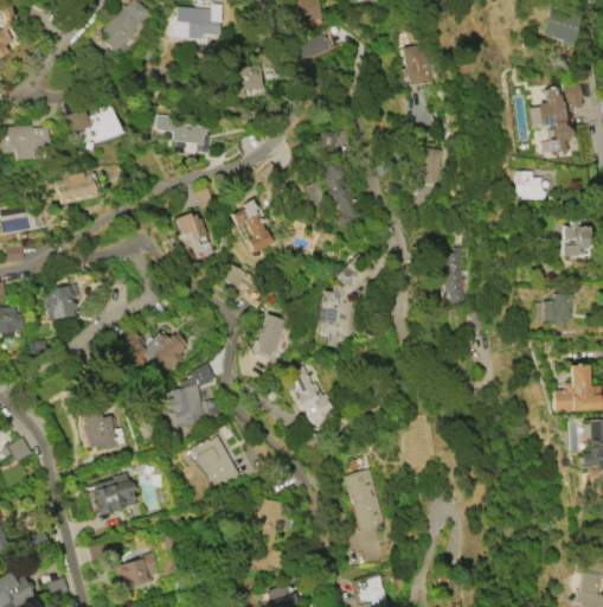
[(132,0),(136,0),(148,11),(140,19),(145,23),(130,39),(128,37),(115,51),(103,40),(107,36),(103,31),(109,24),(108,23),(123,6),(126,8),(132,0)]
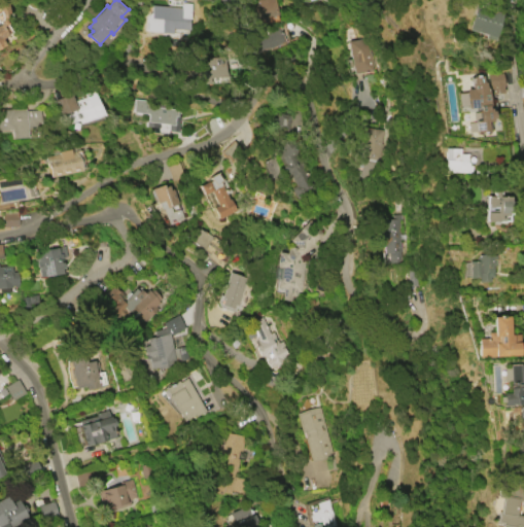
[(277,0),(279,14),(249,20),(246,0),(277,0)]
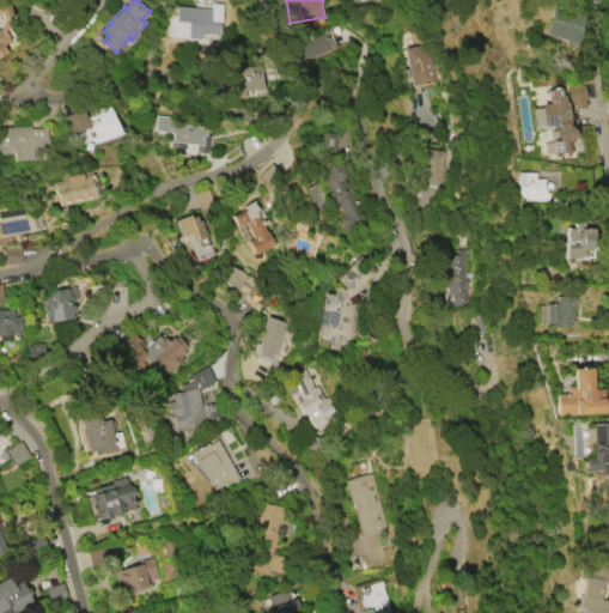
[(13,34),(18,43),(10,47),(14,54),(0,61),(0,8),(12,2),(23,23),(14,28),(17,32),(13,34)]
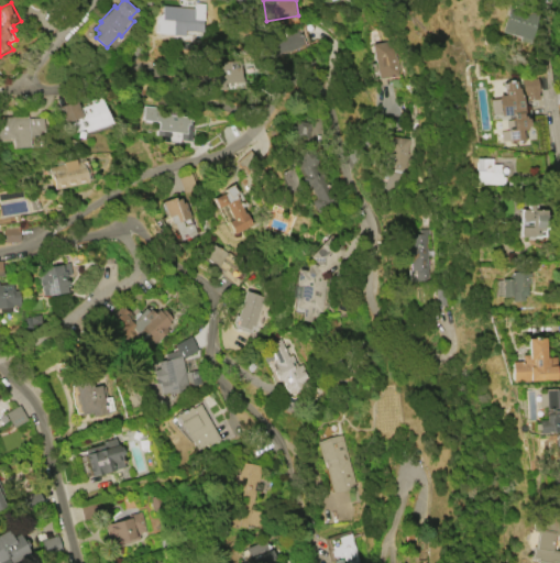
[(165,6),(207,9),(205,31),(186,30),(185,35),(158,33),(161,17),(164,14),(165,6)]
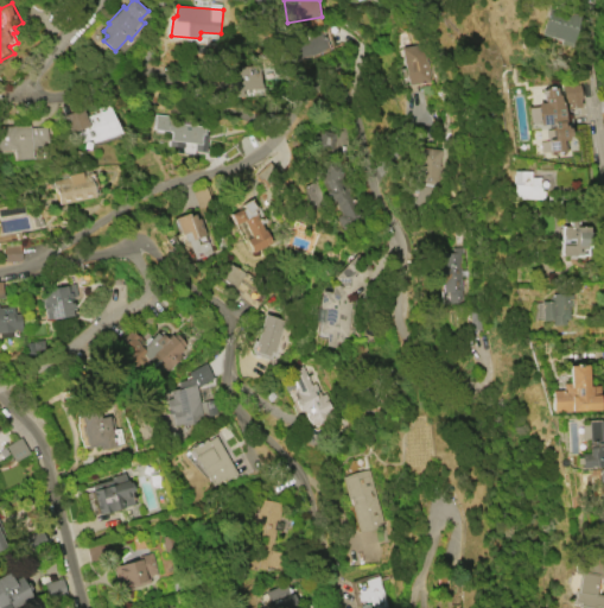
[(564,39),(545,35),(553,7),(583,16),(573,49),(563,45),(564,39)]
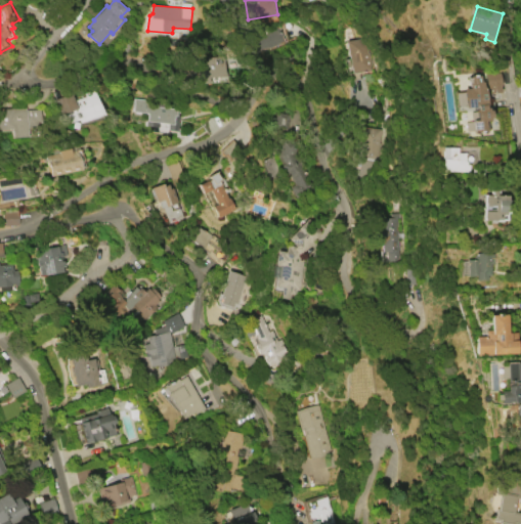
[(288,42),(253,53),(247,35),(281,23),(288,42)]
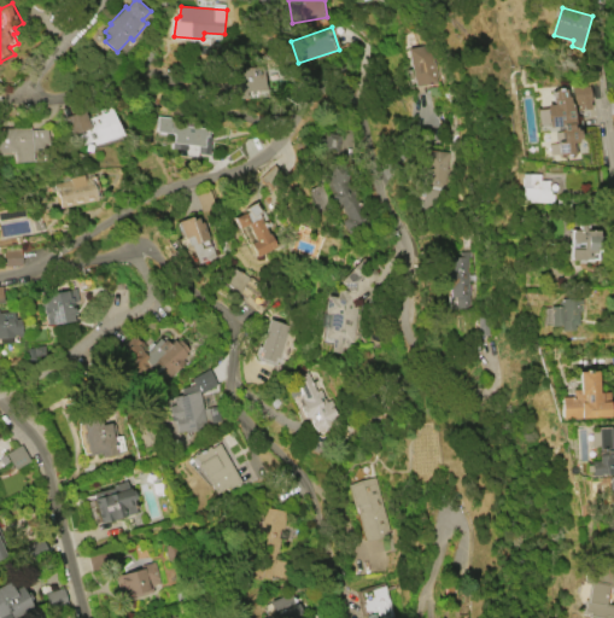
[(416,88),(410,50),(433,46),(439,83),(416,88)]
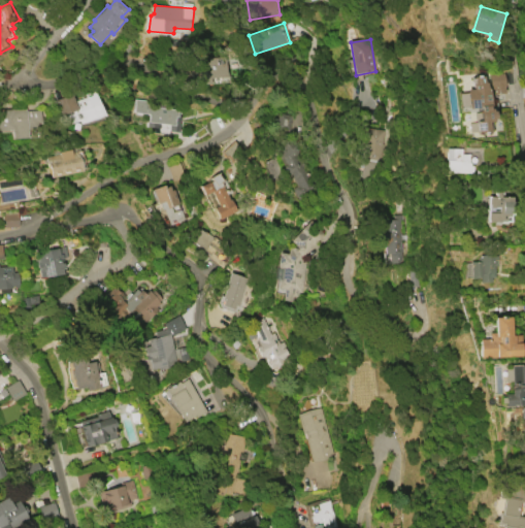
[(229,76),(212,77),(211,58),(228,56),(229,76)]
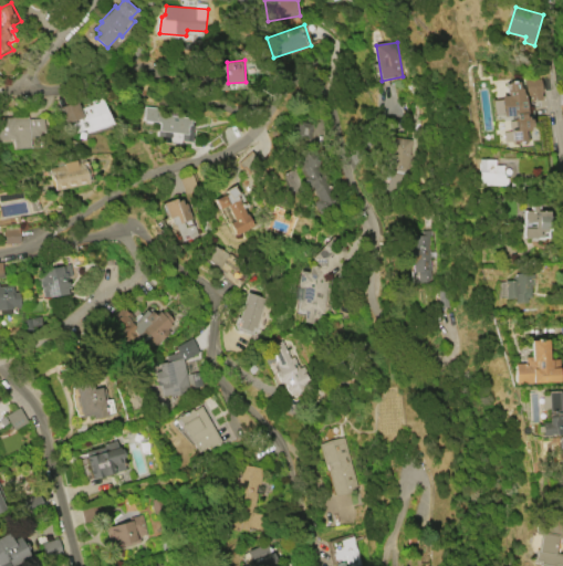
[(208,92),(208,82),(199,82),(199,70),(226,69),(227,91),(208,92)]
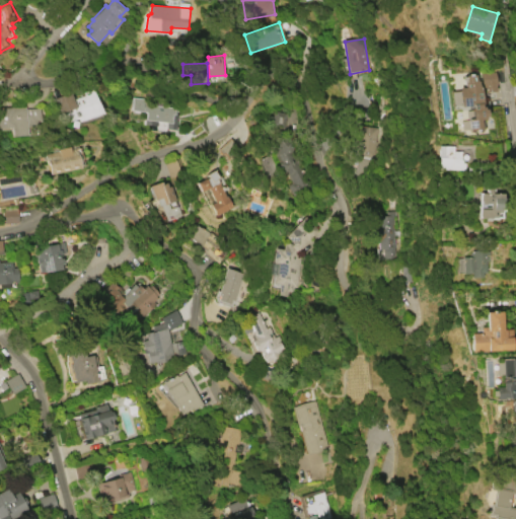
[(500,92),(487,93),(487,87),(484,87),(483,74),(498,72),(500,92)]
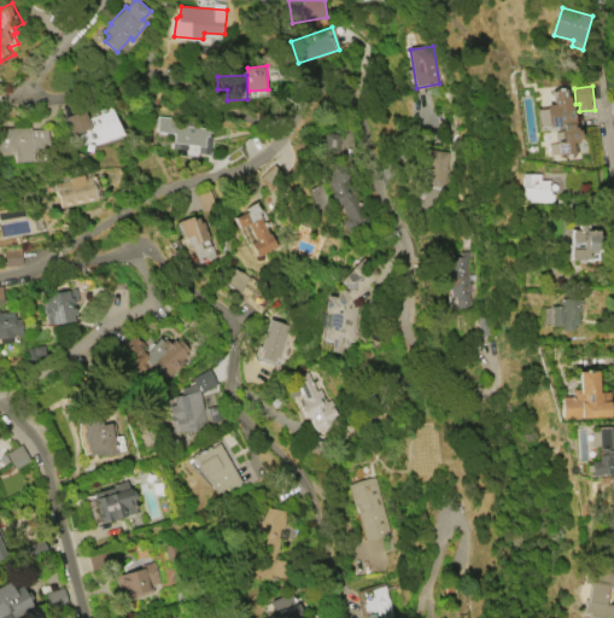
[(568,89),(569,97),(571,95),(571,101),(572,101),(573,109),(576,109),(577,118),(574,118),(576,129),(578,128),(579,138),(576,139),(576,143),(571,143),(572,156),(557,157),(555,141),(562,141),(560,127),(549,128),(547,105),(554,104),(553,93),(555,92),(555,91),(568,89)]
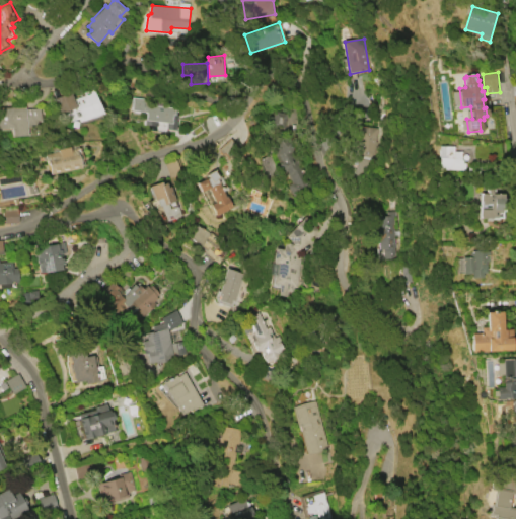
[(96,88),(104,114),(80,121),(79,119),(65,123),(57,98),(72,93),(73,95),(96,88)]
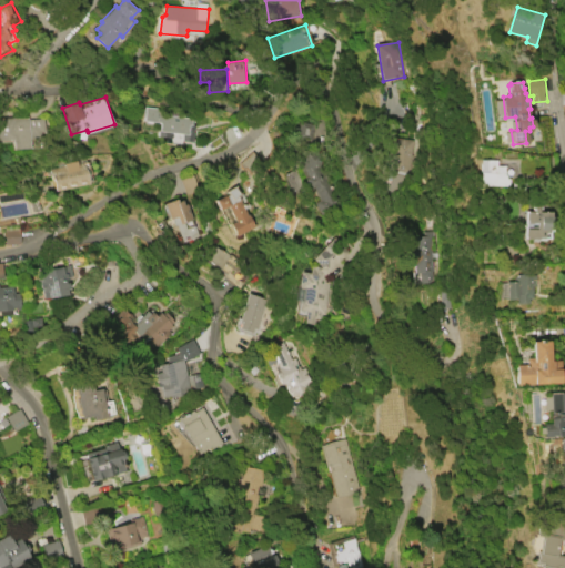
[(195,112),(193,125),(191,125),(190,135),(161,131),(162,123),(148,121),(149,107),(172,110),(172,109),(195,112)]
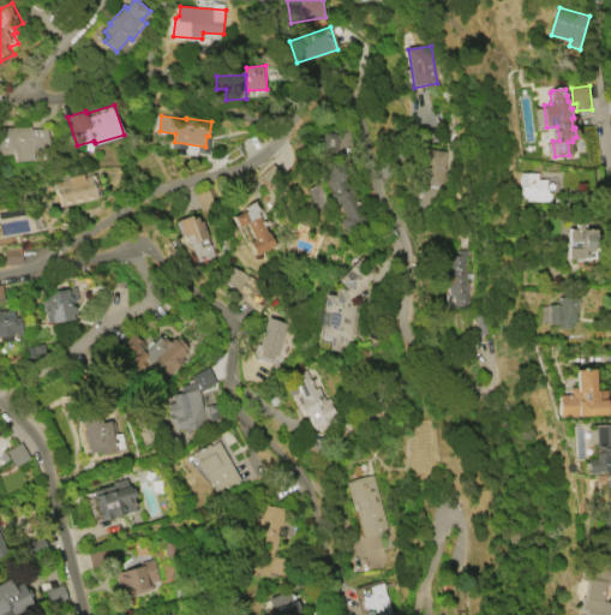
[(0,127),(34,127),(34,130),(49,129),(51,147),(34,148),(35,161),(17,161),(16,151),(0,151),(0,127)]
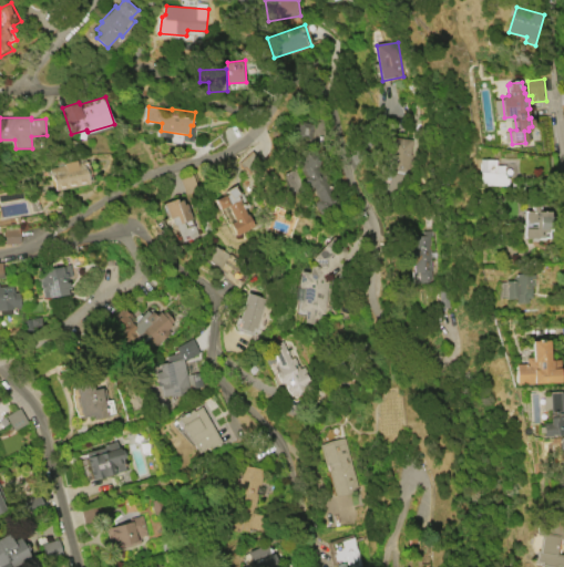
[(392,137),(414,140),(410,176),(389,173),(392,137)]
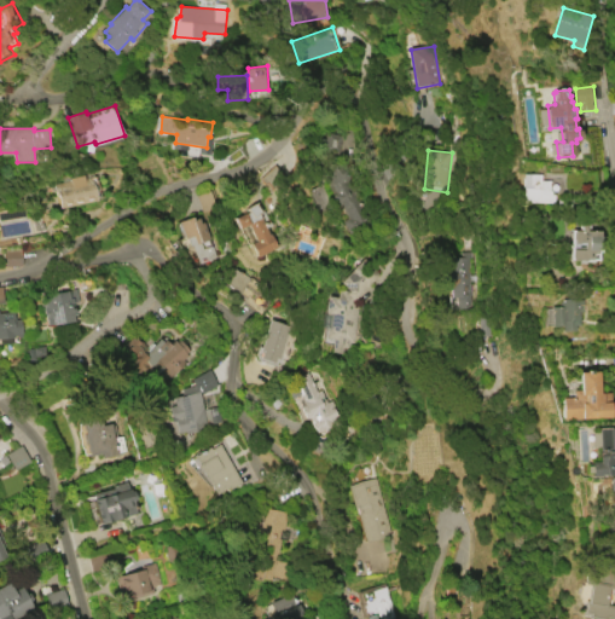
[(343,180),(350,200),(361,195),(375,225),(349,236),(343,221),(348,219),(346,213),(352,210),(349,204),(342,207),(341,204),(336,207),(331,196),(335,195),(330,184),(335,167),(346,171),(343,180)]
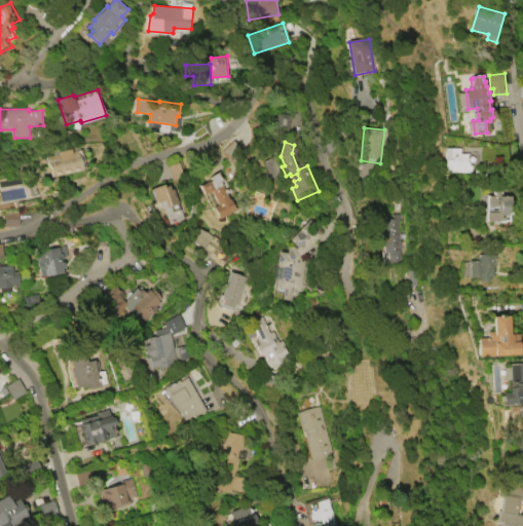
[(444,149),(458,149),(458,154),(467,154),(465,162),(468,162),(468,165),(470,165),(470,174),(445,174),(445,161),(444,160),(444,149)]
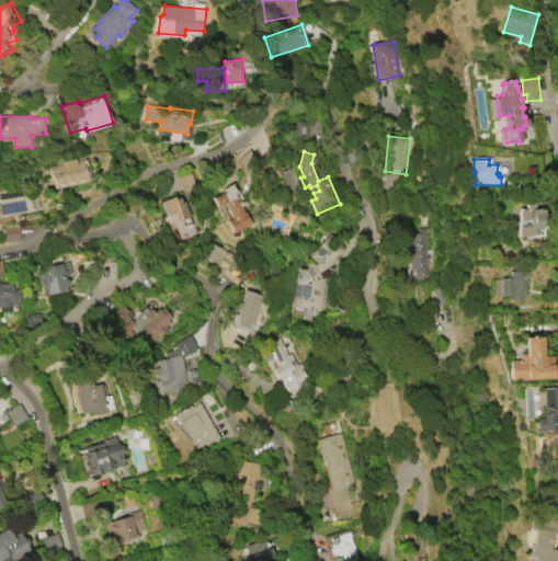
[(52,168),(84,161),(89,182),(56,189),(52,168)]
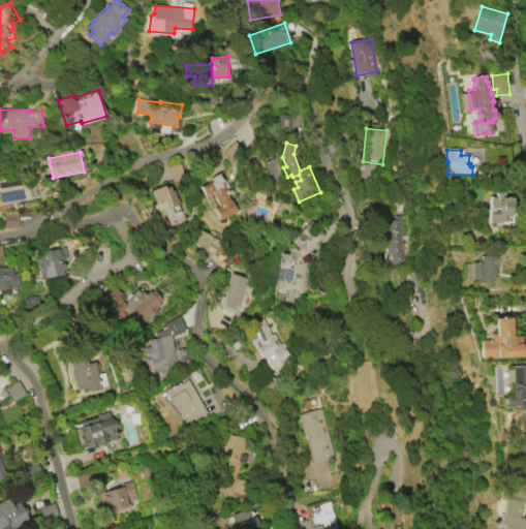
[(239,211),(221,219),(215,208),(220,206),(213,191),(206,195),(200,186),(213,181),(212,178),(220,174),(224,182),(222,183),(230,200),(233,199),(239,211)]
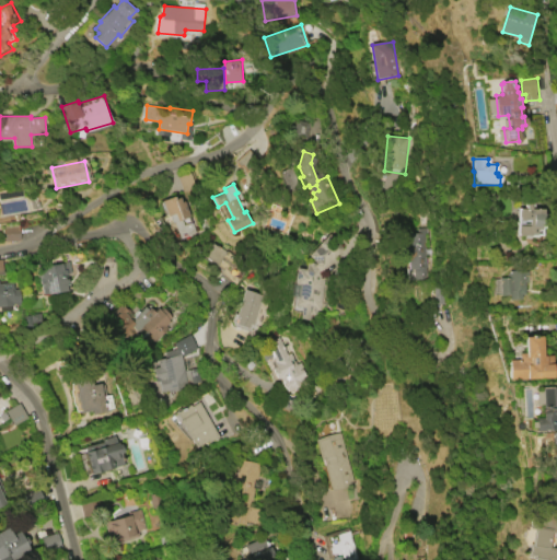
[(181,198),(183,202),(185,201),(192,217),(183,219),(185,225),(193,222),(197,233),(181,240),(172,216),(169,217),(163,201),(174,197),(175,199),(181,198)]
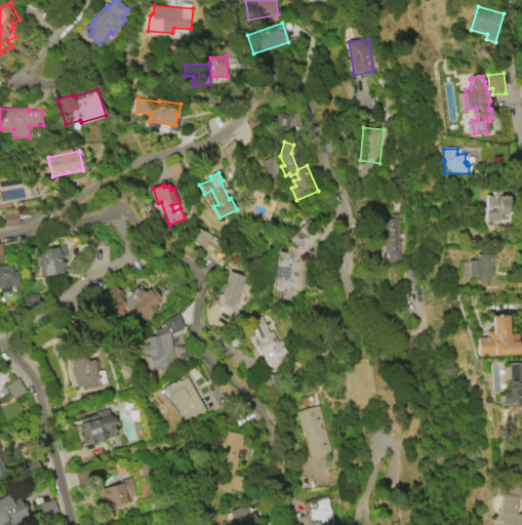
[(489,219),(489,213),(490,213),(490,212),(499,212),(499,206),(495,206),(495,207),(490,207),(490,204),(489,204),(489,199),(491,199),(491,196),(496,196),(496,191),(502,191),(502,196),(513,197),(512,215),(508,214),(507,223),(503,223),(503,224),(496,224),(496,221),(490,221),(490,219),(489,219)]
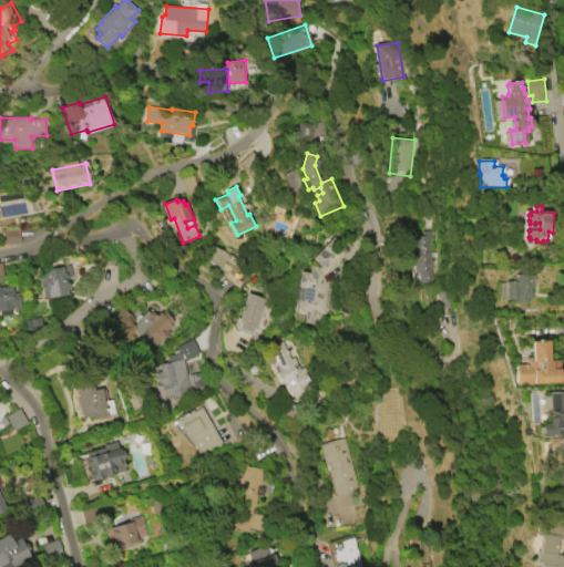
[(7,229),(21,228),(22,244),(7,245),(7,229)]
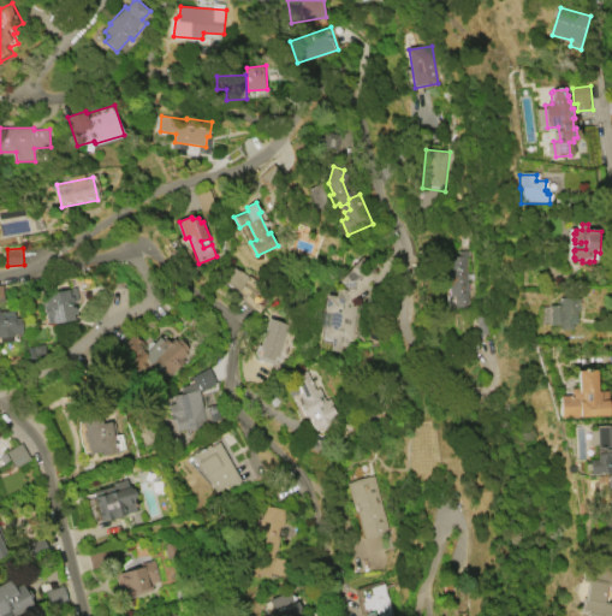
[(469,256),(471,307),(456,308),(456,296),(450,296),(449,286),(440,286),(440,274),(443,274),(441,268),(449,268),(447,258),(461,256),(461,250),(467,250),(467,256),(469,256)]
